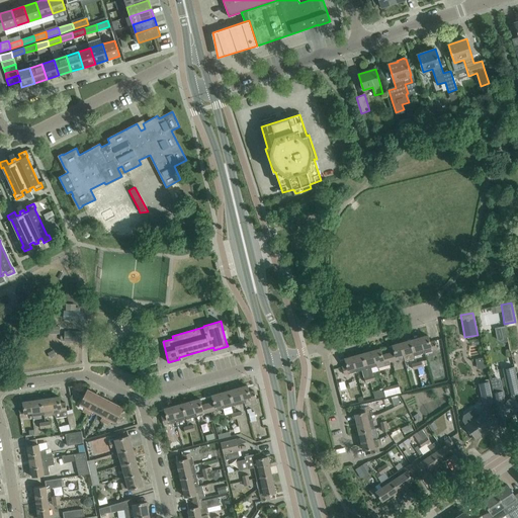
[(65,340),(82,341),(82,332),(65,332),(65,340)]
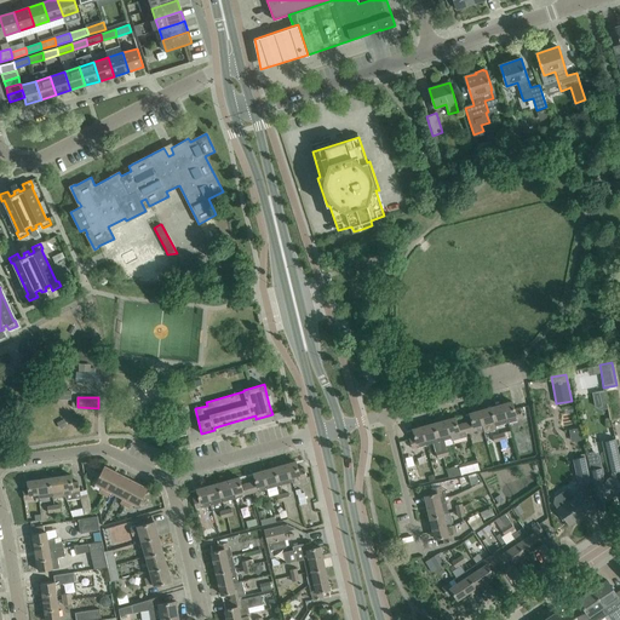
[(503,405),(509,423),(517,420),(517,419),(523,417),(521,408),(515,409),(512,402),(503,405)]
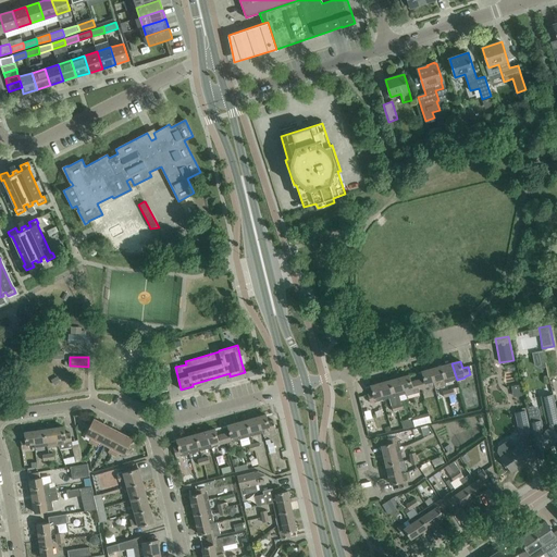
[(457,380),(452,363),(441,366),(442,369),(445,383),(457,380)]
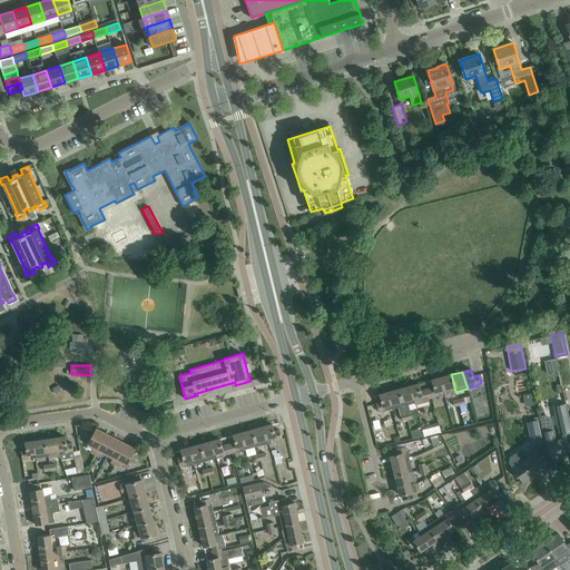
[(455,394),(455,392),(452,377),(451,374),(440,377),(444,396),(455,394)]
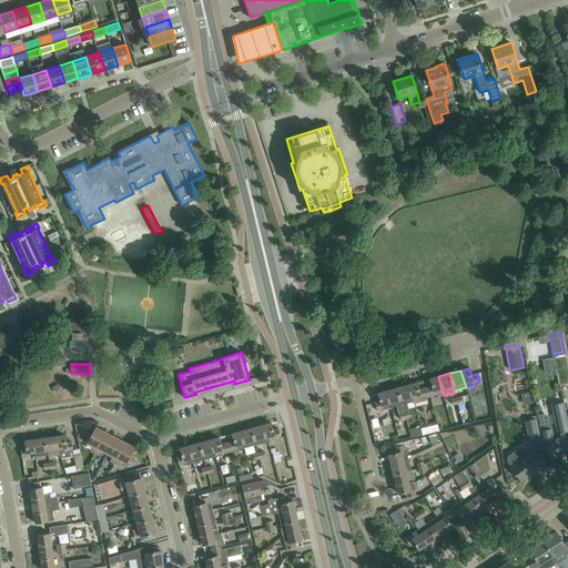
[(159,375),(164,399),(171,398),(165,374),(159,375)]
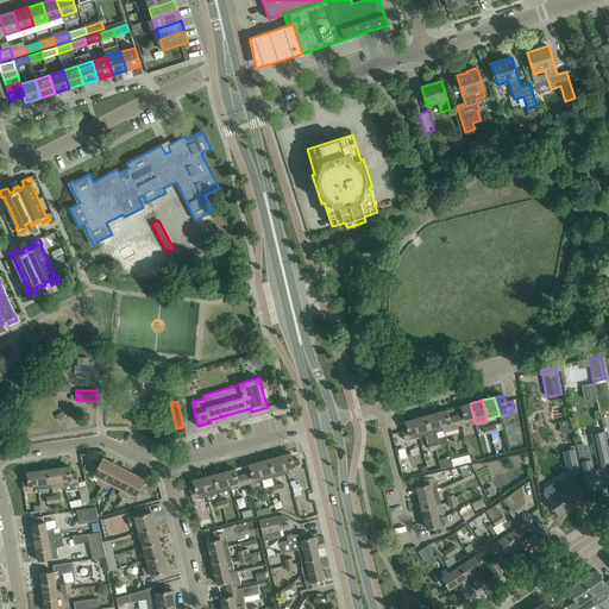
[(462,406),(464,414),(458,415),(460,425),(469,422),(469,426),(475,424),(470,403),(462,406)]
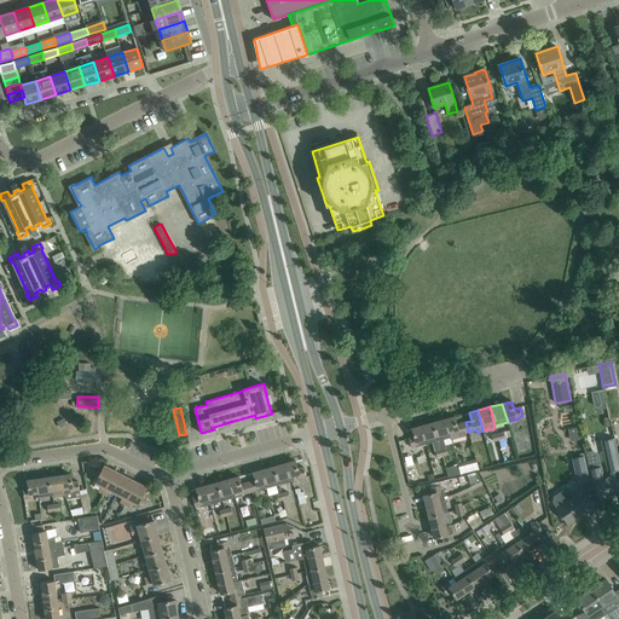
[(457,424),(455,417),(445,420),(450,438),(451,440),(466,437),(464,433),(466,433),(463,423),(457,424)]
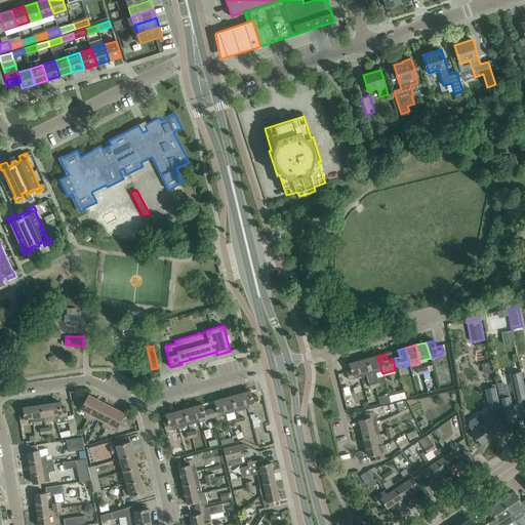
[(381,371),(377,356),(367,359),(368,361),(372,373),(374,380),(375,387),(380,386),(378,379),(376,372),(381,371)]
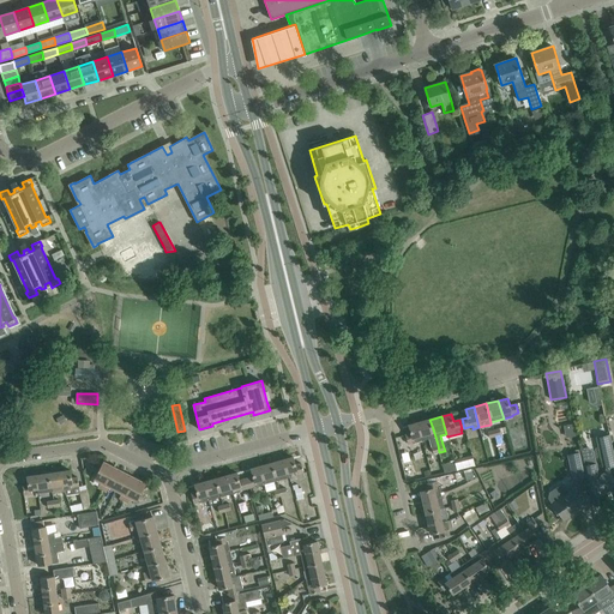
[(555,419),(558,452),(575,450),(571,417),(555,419)]
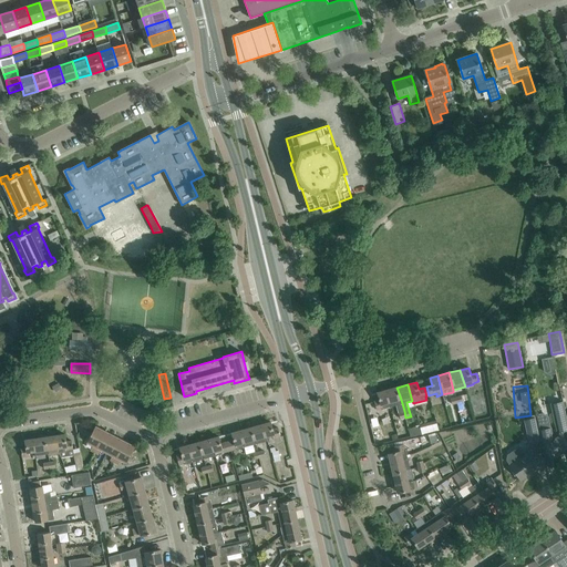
[(402,403),(398,390),(397,388),(385,390),(390,406),(397,405),(402,403)]
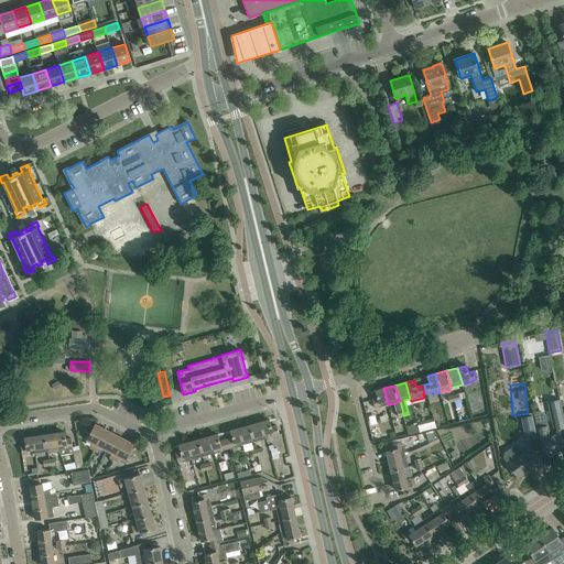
[(378,398),(372,399),(375,408),(382,405),(382,407),(388,404),(383,388),(376,390),(378,398)]
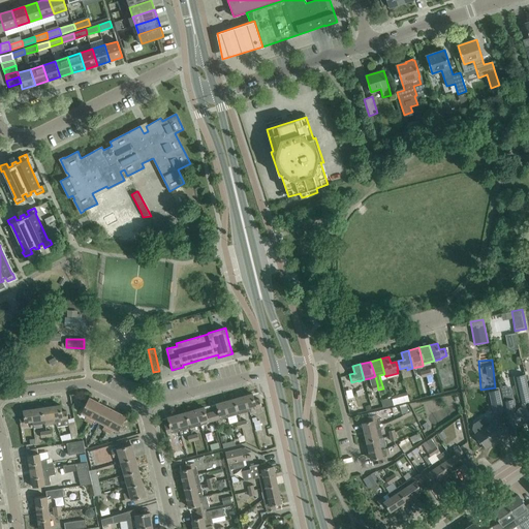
[(520,403),(528,401),(528,393),(525,374),(514,376),(520,403)]
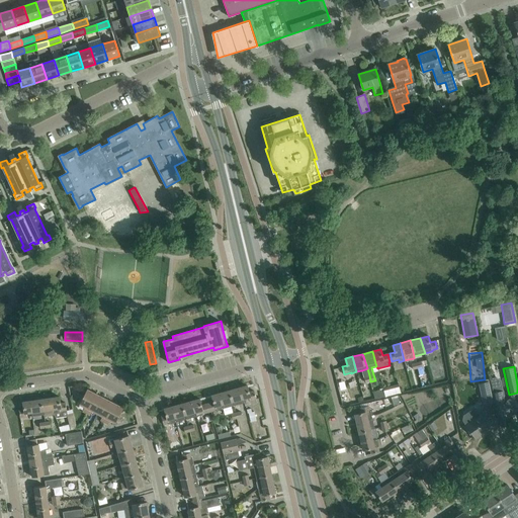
[(496,377),(490,378),(496,407),(497,408),(499,411),(504,420),(517,410),(517,409),(513,402),(512,399),(506,402),(501,380),(496,377)]
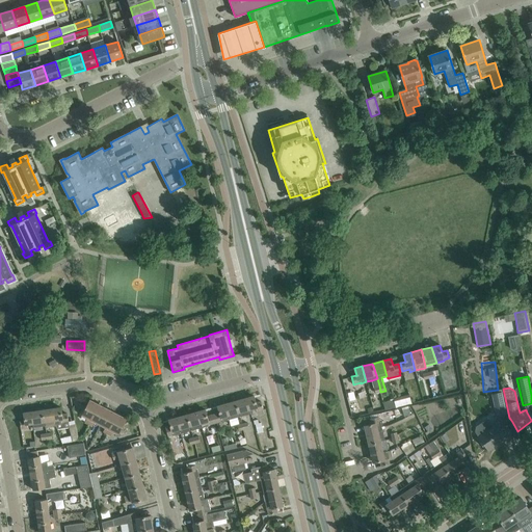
[(496,417),(507,414),(503,392),(491,394),(496,417)]
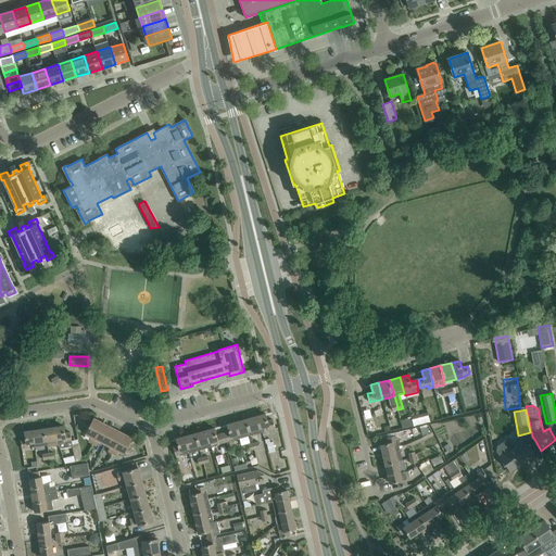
[(428,413),(413,417),(415,425),(430,421),(428,413)]
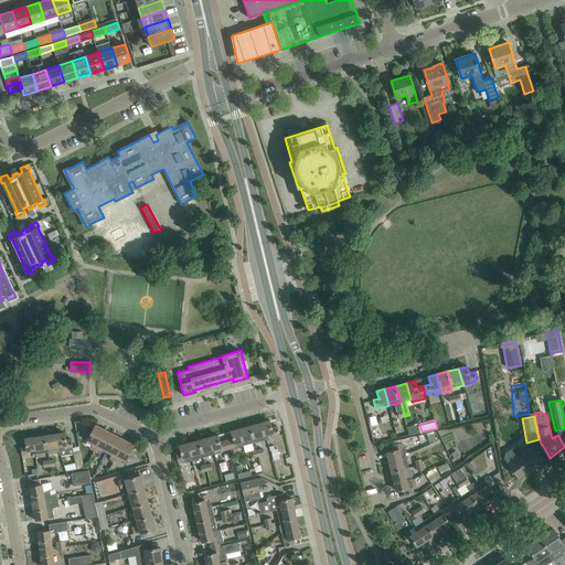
[(277,426),(272,428),(269,420),(262,423),(265,435),(270,433),(272,437),(279,435),(277,426)]
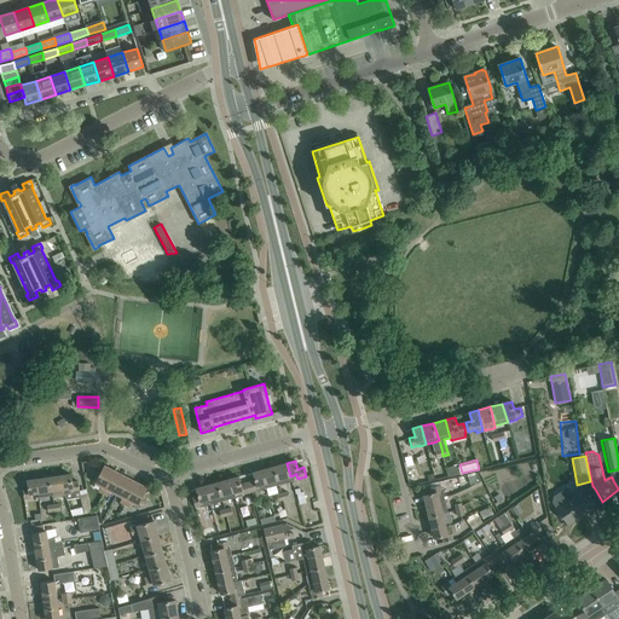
[(291,481),(290,476),(287,463),(275,467),(279,485),(291,481)]
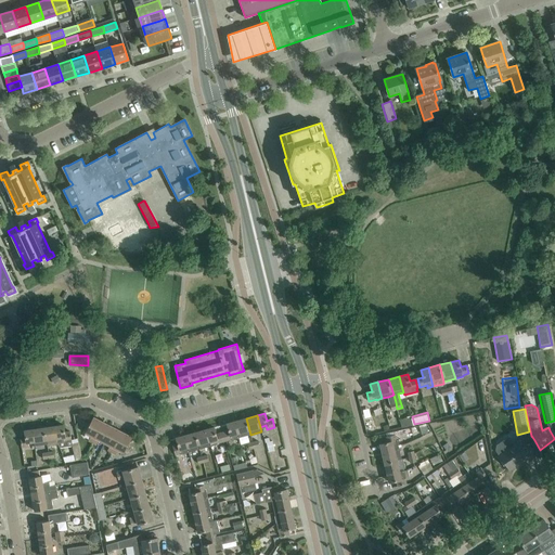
[(93,416),(85,433),(90,436),(88,441),(92,443),(103,422),(93,416)]
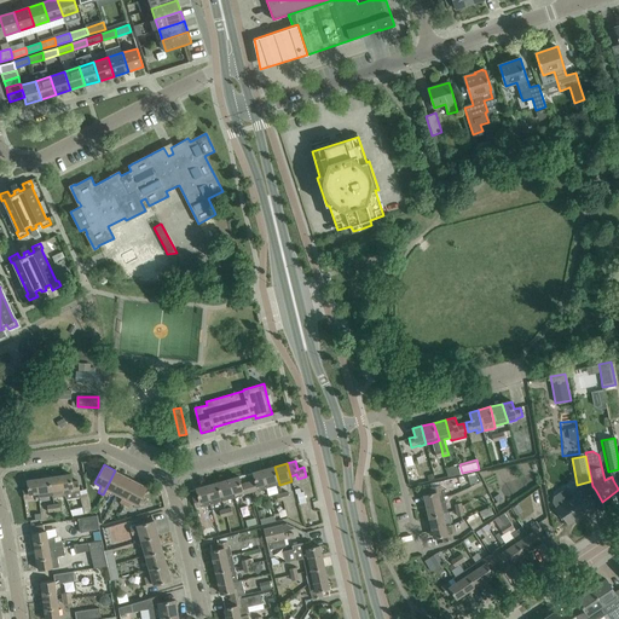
[(462,473),(460,464),(446,468),(447,476),(462,473)]
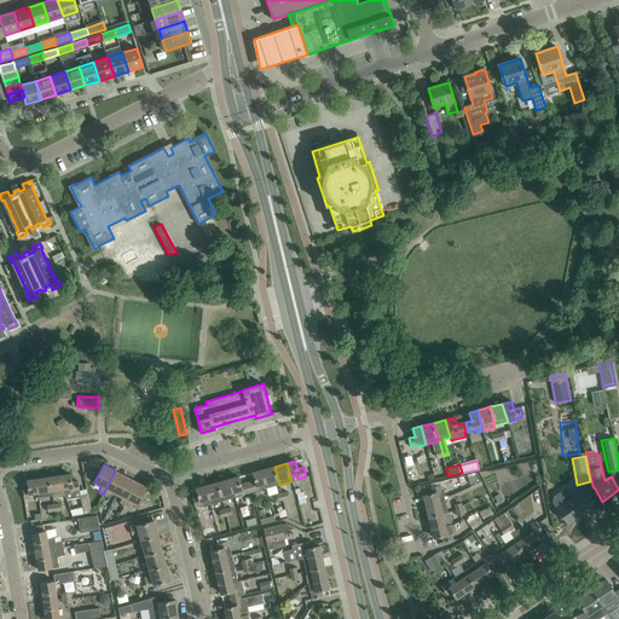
[(267,487),(279,485),(275,467),(261,470),(267,487)]
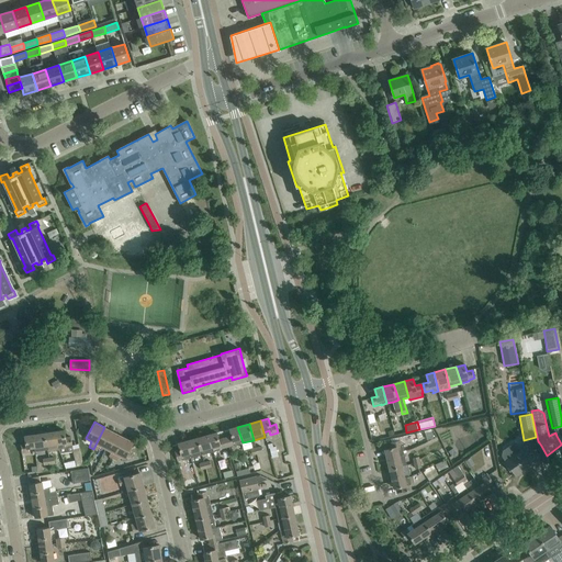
[(105,449),(114,433),(104,427),(93,449),(97,451),(100,446),(105,449)]
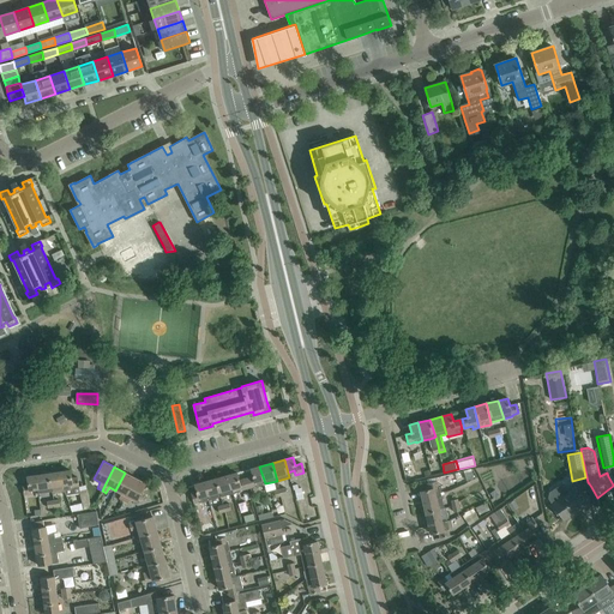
[(251,469),(253,476),(247,479),(250,487),(256,486),(257,487),(265,485),(265,483),(259,467),(251,469)]
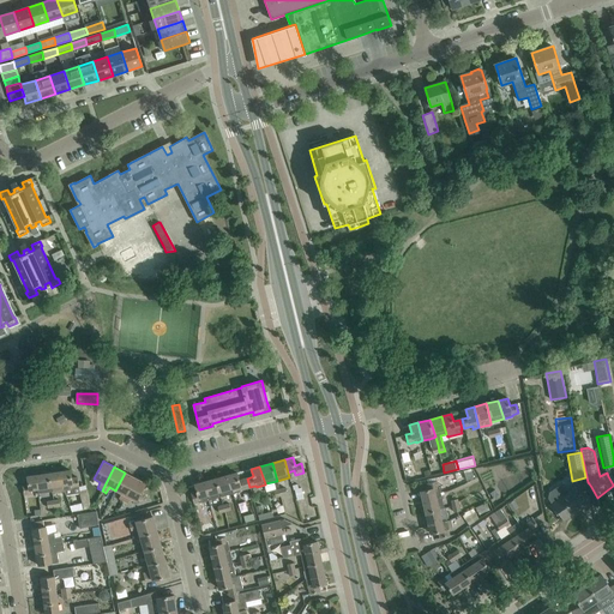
[(61,471),(65,492),(67,495),(79,493),(82,504),(70,506),(72,512),(91,509),(90,500),(86,489),(79,491),(78,477),(72,479),(71,470),(65,471),(61,471)]
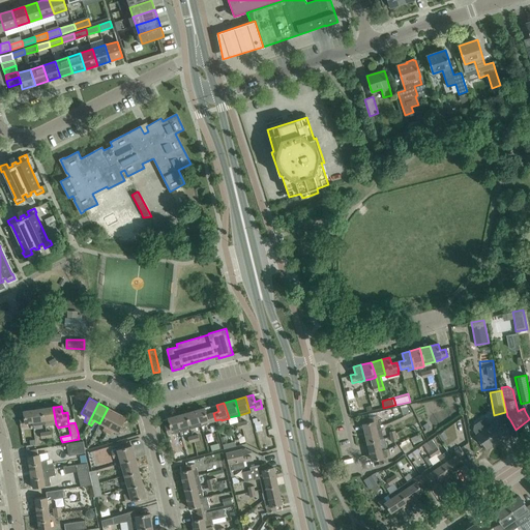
[(42,413),(45,424),(45,427),(56,424),(53,407),(42,409),(42,413)]
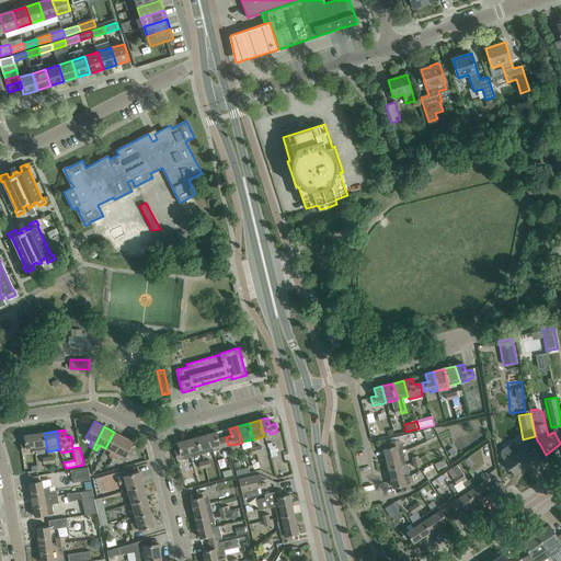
[(113,458),(124,436),(114,432),(105,448),(111,450),(107,456),(113,458)]
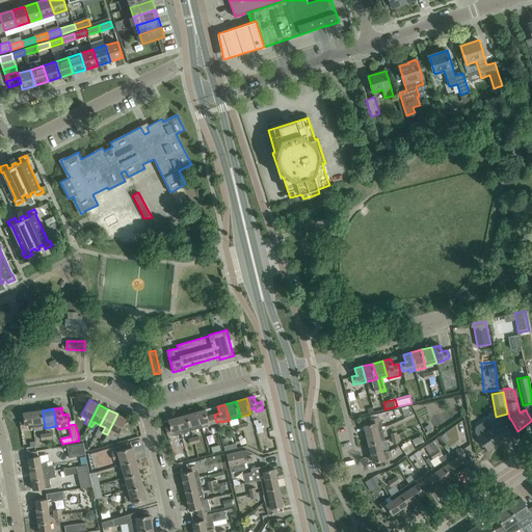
[(205,409),(200,411),(197,411),(203,427),(209,426),(209,425),(214,423),(212,415),(207,417),(205,409)]
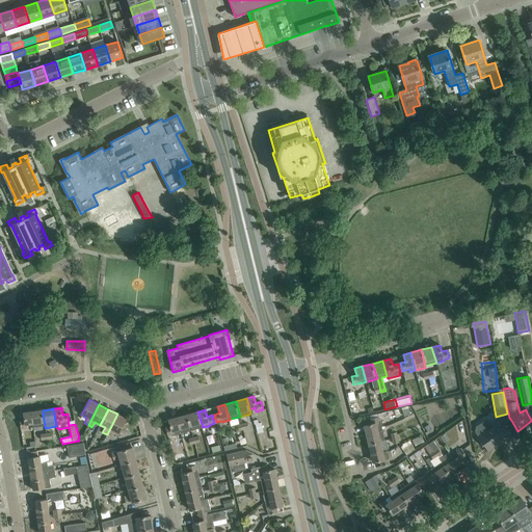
[(31,411),(33,423),(33,428),(45,426),(43,415),(43,410),(31,411)]
